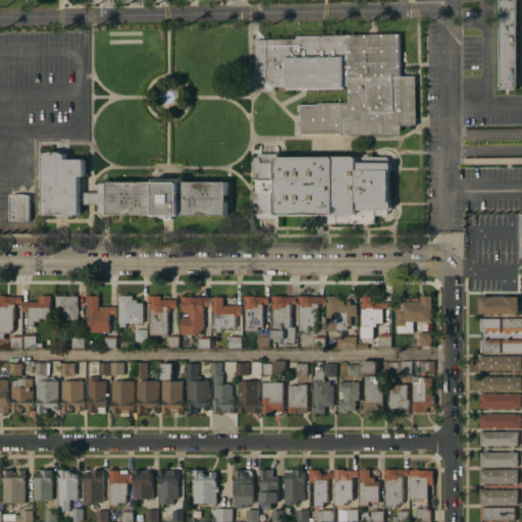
[(500,0),(518,0),(518,91),(500,91),(500,0)]
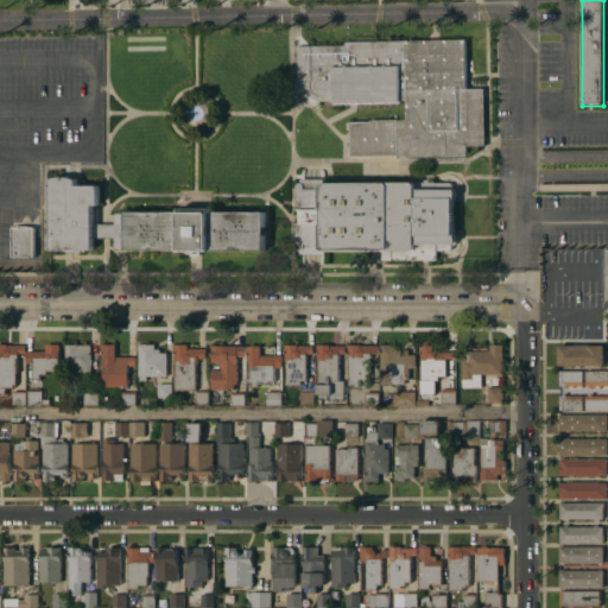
[(467,38),(468,88),(486,88),(486,145),(468,145),(468,156),(398,157),(398,154),(352,156),(352,121),(372,121),(372,119),(407,119),(406,100),(401,100),(401,101),(335,102),(335,100),(322,100),(320,100),(316,99),(311,95),(310,93),(308,88),(302,88),(301,88),(299,86),(299,48),(299,46),(301,45),(347,44),(347,40),(467,38)]
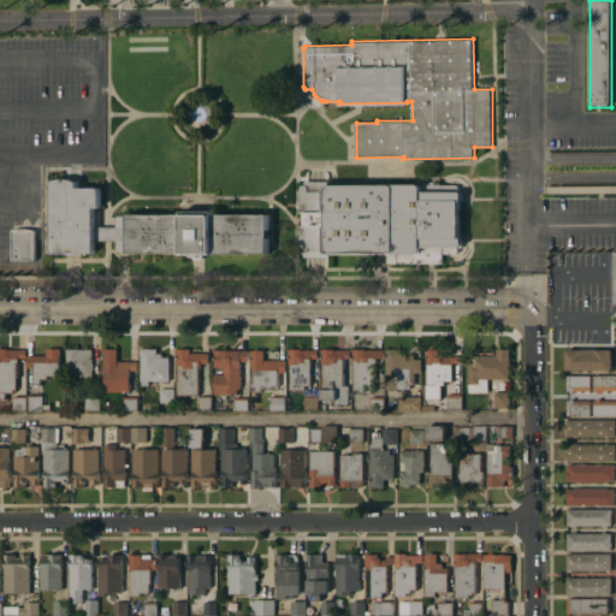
[(205,253),(205,256),(203,258),(202,259),(200,259),(197,259),(196,259),(195,258),(194,256),(194,253),(187,253),(185,253),(184,252),(129,253),(129,250),(118,252),(118,240),(95,241),(95,250),(95,252),(94,253),(92,253),(55,253),(53,253),(52,252),(52,249),(53,182),(59,179),(63,178),(70,178),(76,181),(80,182),(78,187),(99,188),(100,188),(101,188),(101,190),(101,205),(101,206),(100,207),(95,207),(95,226),(118,226),(118,214),(183,214),(183,211),(214,211),(214,214),(270,214),(270,253),(205,253)]
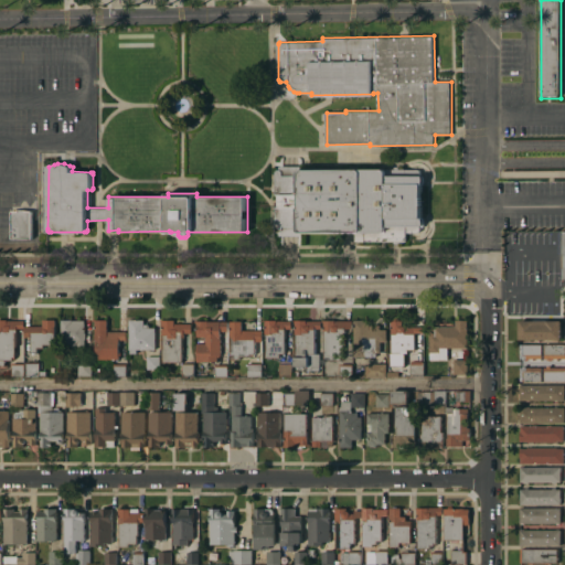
[(302,166),(302,169),(418,169),(420,169),(422,170),(420,176),(424,176),(425,178),(425,180),(424,183),(423,183),(422,217),(424,217),(425,221),(425,223),(424,226),(422,225),(422,230),(420,231),(419,232),(407,232),(407,238),(407,241),(406,241),(404,242),(356,241),(356,232),(302,232),(302,235),(281,235),(281,232),(279,231),(278,230),(277,228),(277,206),(280,206),(281,194),(277,194),(278,172),(278,170),(279,169),(281,169),(281,166),(302,166)]
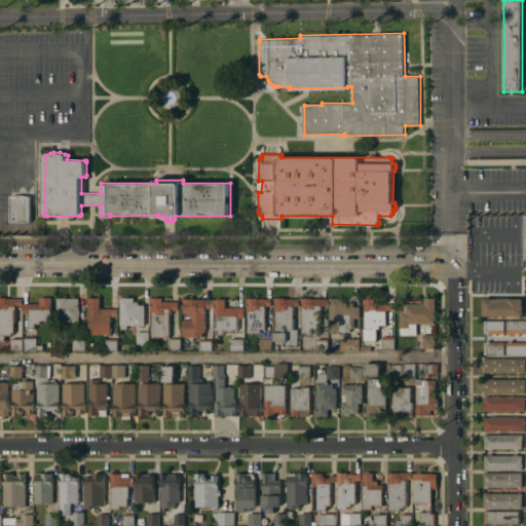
[(11,196),(13,196),(16,195),(20,195),(24,195),(31,196),(31,222),(11,222),(11,196)]
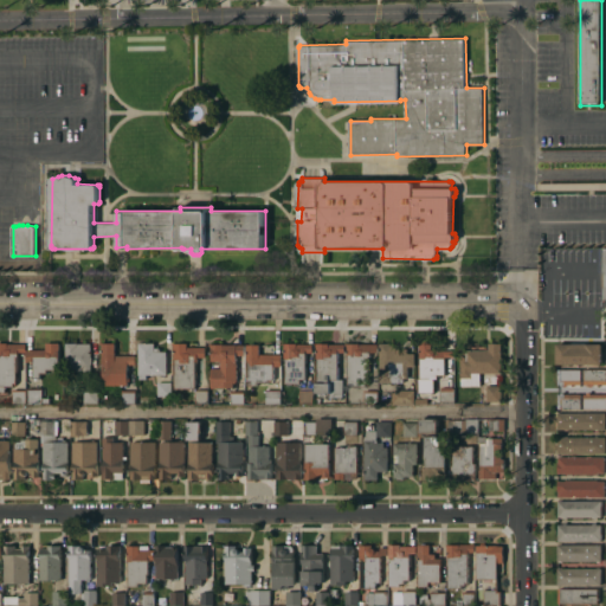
[(0,343),(6,345),(25,345),(25,353),(17,353),(17,358),(15,358),(15,365),(17,365),(17,368),(15,368),(15,386),(12,386),(12,387),(5,387),(5,393),(0,393),(0,343)]
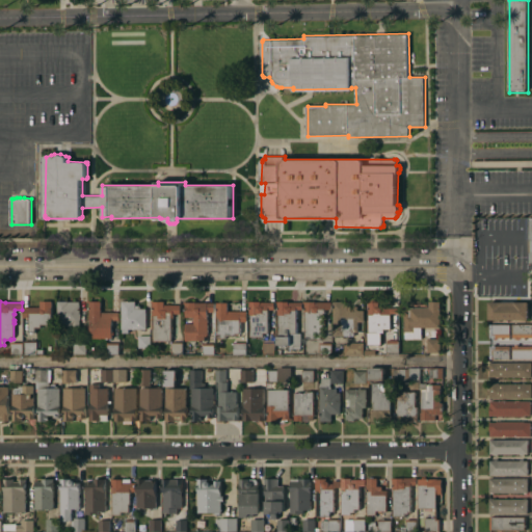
[(38,309),(38,301),(51,301),(50,325),(40,325),(40,328),(34,328),(34,333),(28,333),(28,318),(23,318),(23,308),(38,309)]
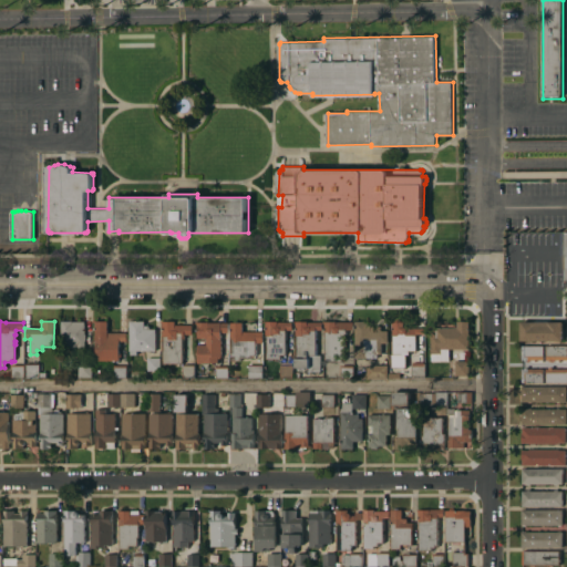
[(83,322),(83,325),(84,325),(83,351),(69,351),(70,344),(60,343),(60,321),(83,322)]
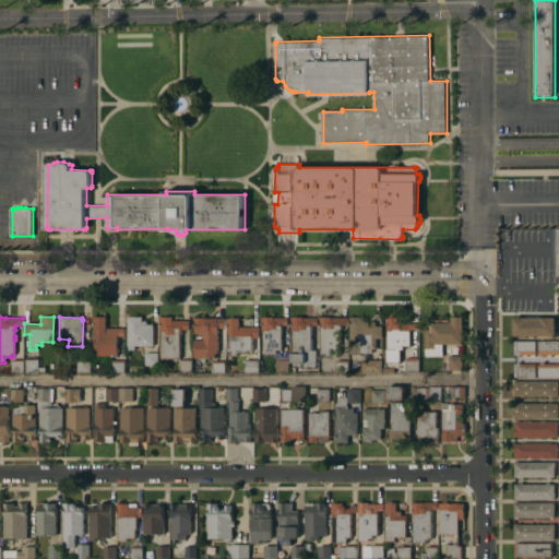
[(116,356),(93,356),(93,337),(93,319),(92,319),(92,317),(105,317),(105,329),(123,329),(123,337),(116,337),(116,356)]
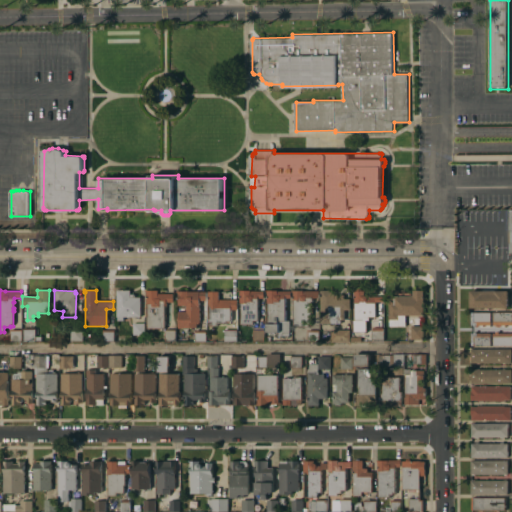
[(470,308),(470,290),(508,291),(508,308),(470,308)]
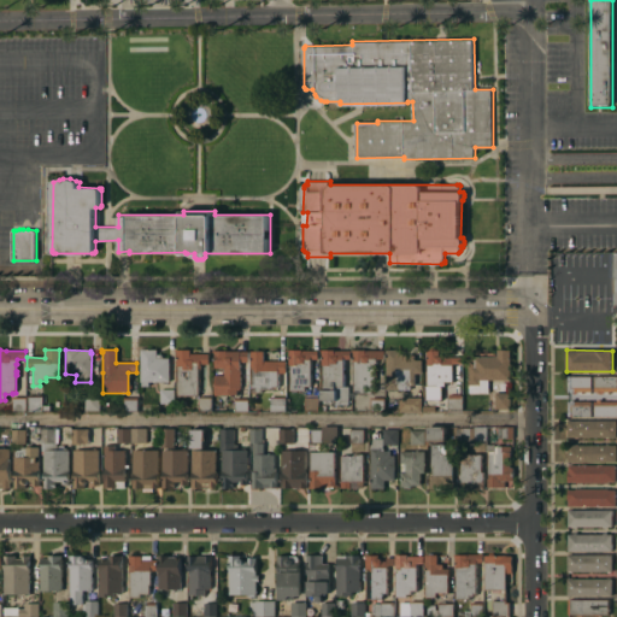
[(147,382),(147,387),(140,387),(140,382),(140,351),(156,351),(156,356),(159,356),(160,356),(162,357),(162,358),(169,359),(168,382),(147,382)]
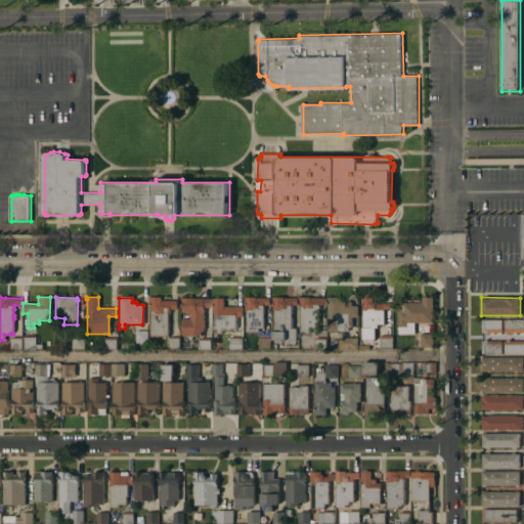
[(149,324),(150,324),(150,311),(149,311),(149,298),(161,298),(161,301),(176,301),(176,310),(169,310),(169,314),(168,314),(168,321),(169,321),(169,324),(168,324),(168,337),(149,337),(149,324)]
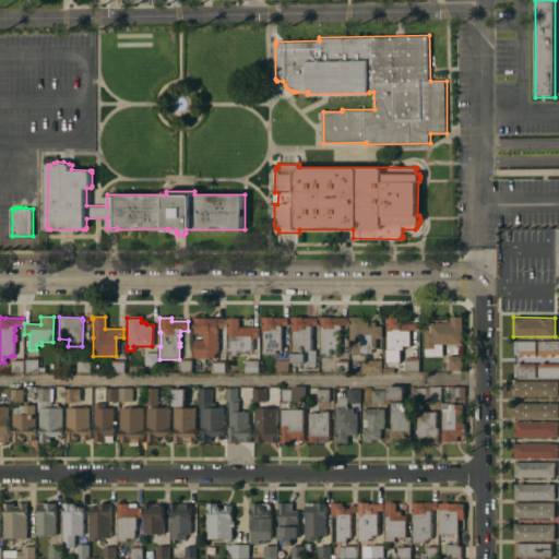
[(227,333),(226,333),(227,319),(230,319),(230,318),(235,318),(235,319),(238,319),(238,328),(258,328),(258,341),(251,341),(251,351),(249,351),(249,353),(245,353),(245,354),(236,354),(236,351),(233,351),(233,349),(227,349),(227,333)]
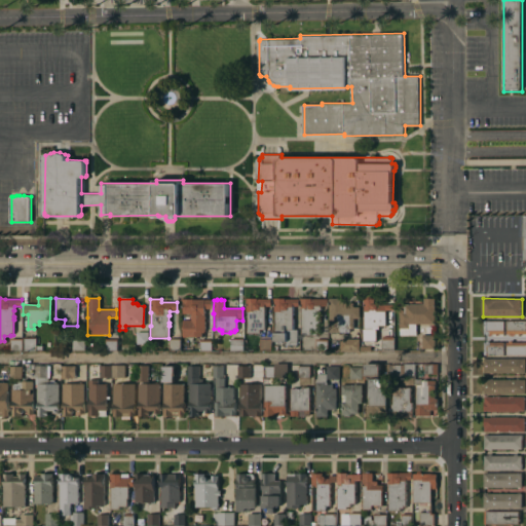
[(247,312),(246,312),(246,299),(257,299),(270,299),(270,306),(264,306),(264,330),(259,330),(259,334),(247,333),(247,312)]
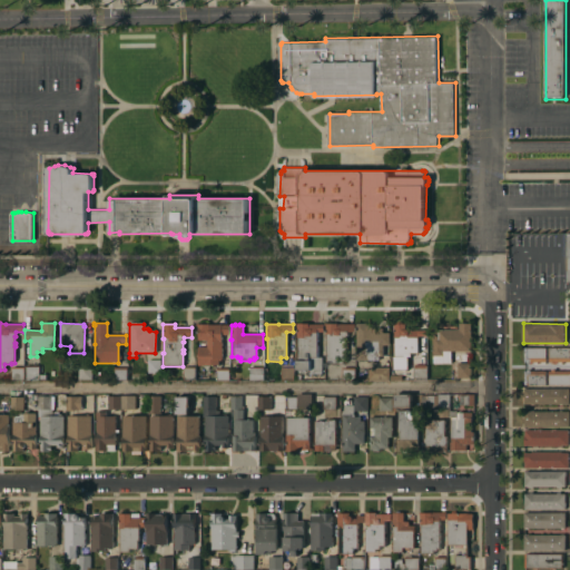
[(308,324),(323,324),(323,333),(316,333),(316,357),(321,357),(321,370),(321,374),(308,374),(308,371),(296,371),(296,361),(296,324),(308,324)]
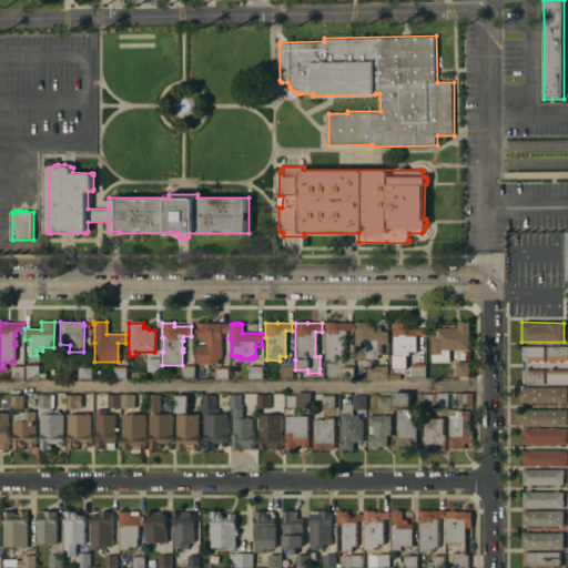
[(325,333),(324,333),(324,324),(323,324),(323,323),(353,323),(353,331),(345,331),(345,335),(344,335),(343,358),(341,358),(341,364),(324,363),(325,333)]
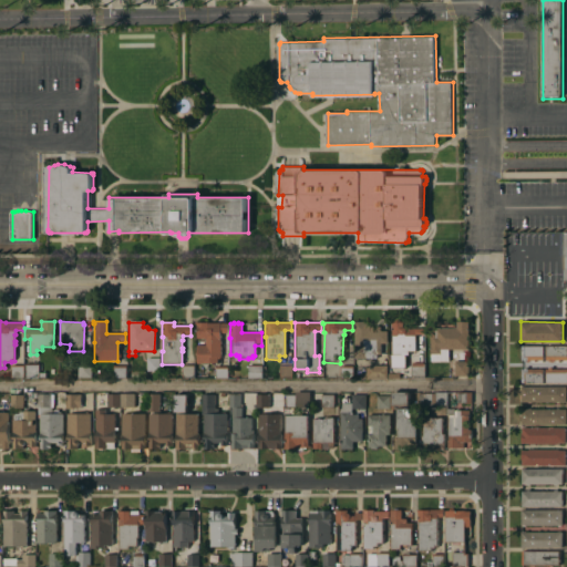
[(369,322),(369,327),(380,327),(380,331),(387,331),(387,343),(380,343),(380,354),(375,354),(375,359),(366,359),(366,360),(353,360),(353,338),(353,322),(369,322)]
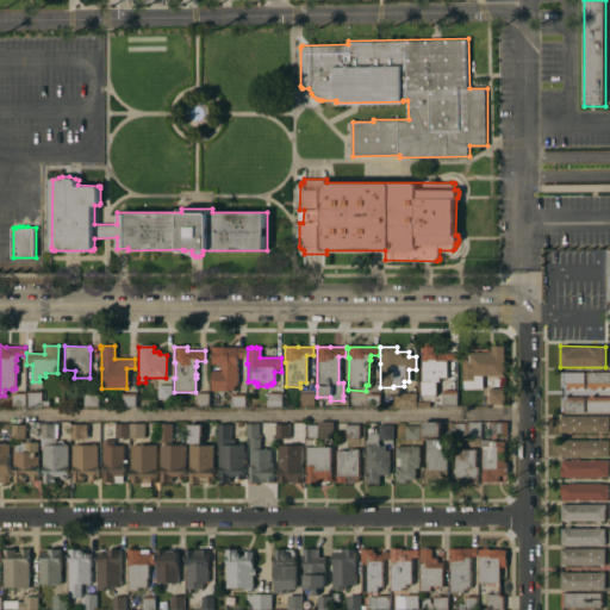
[(422,361),(421,361),(421,347),(433,347),(433,353),(436,353),(436,354),(453,354),(453,360),(447,360),(447,378),(439,378),(439,383),(435,383),(435,396),(419,396),(419,383),(421,383),(422,361)]
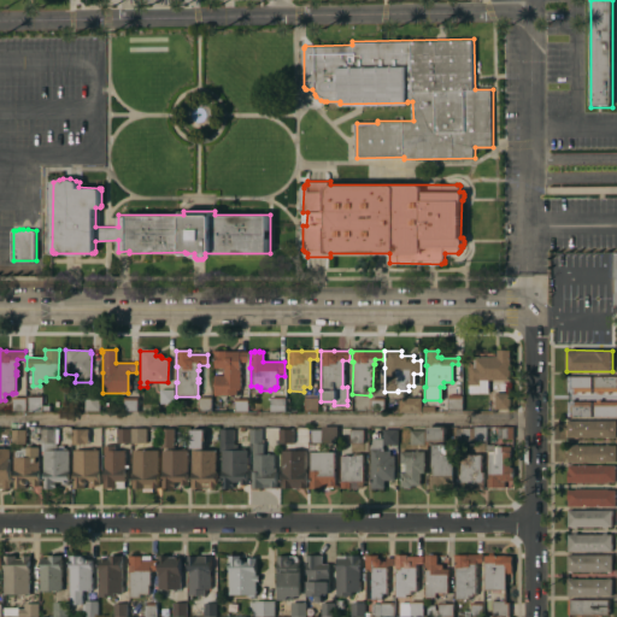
[(509,381),(487,381),(487,394),(466,394),(468,358),(472,358),(472,357),(492,357),(495,357),(495,351),(509,351),(509,381)]
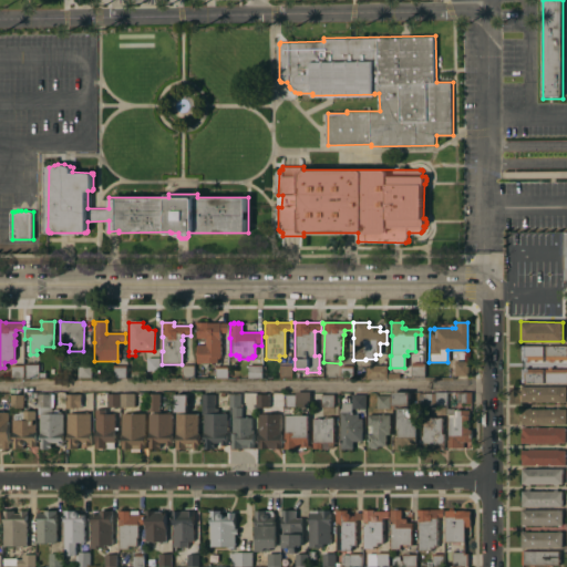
[(197,346),(205,346),(206,339),(196,339),(196,327),(196,326),(196,323),(227,323),(227,333),(220,333),(220,358),(219,358),(219,359),(217,359),(217,363),(203,363),(203,364),(196,364),(197,346)]
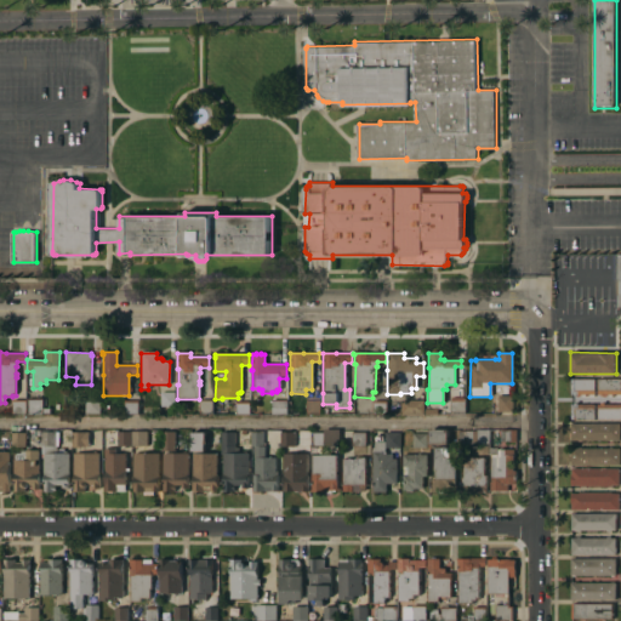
[(596,379),(596,394),(577,394),(577,397),(574,397),(574,394),(571,394),(571,379),(596,379)]
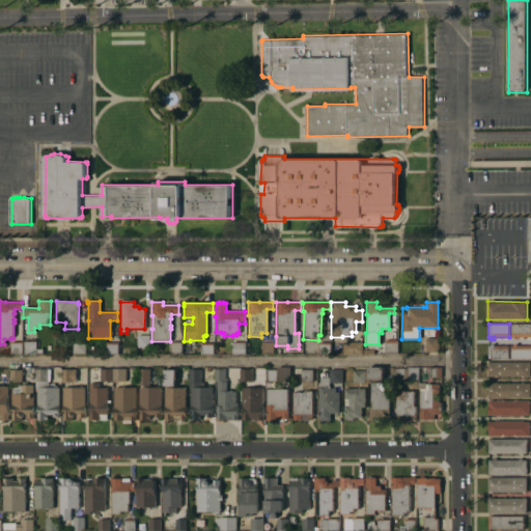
[(530,324),(530,337),(516,337),(516,338),(513,338),(513,337),(511,337),(511,324),(530,324)]
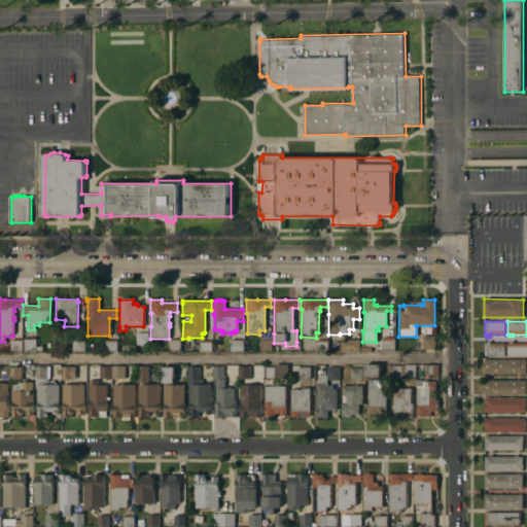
[(147,334),(147,345),(144,345),(144,349),(139,349),(140,345),(136,345),(136,342),(132,342),(132,337),(136,337),(136,332),(147,334)]
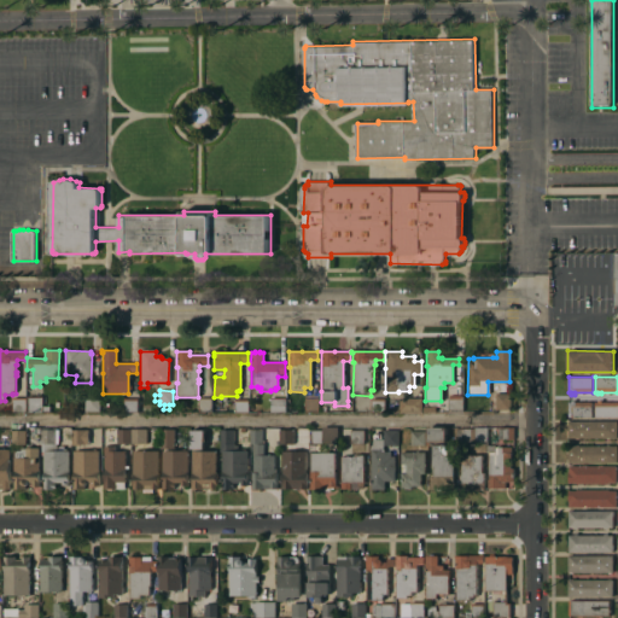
[(495,395),(509,394),(509,410),(495,410),(495,395)]
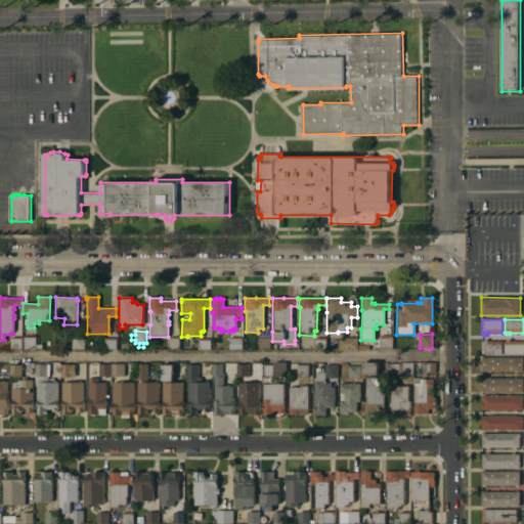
[(23,336),(35,336),(35,345),(41,345),(41,349),(23,349),(23,336)]
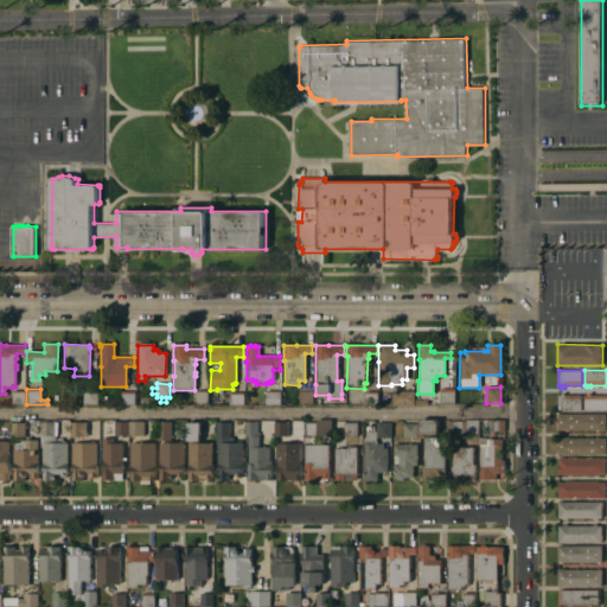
[(83,389),(97,389),(97,404),(83,404),(83,389)]
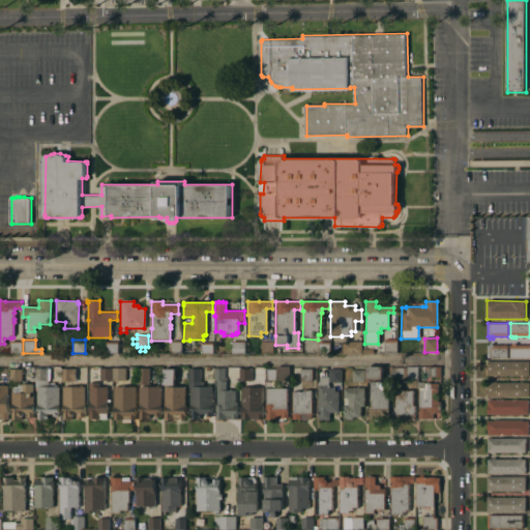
[(396,340),(396,354),(385,354),(385,352),(383,352),(383,340),(396,340)]
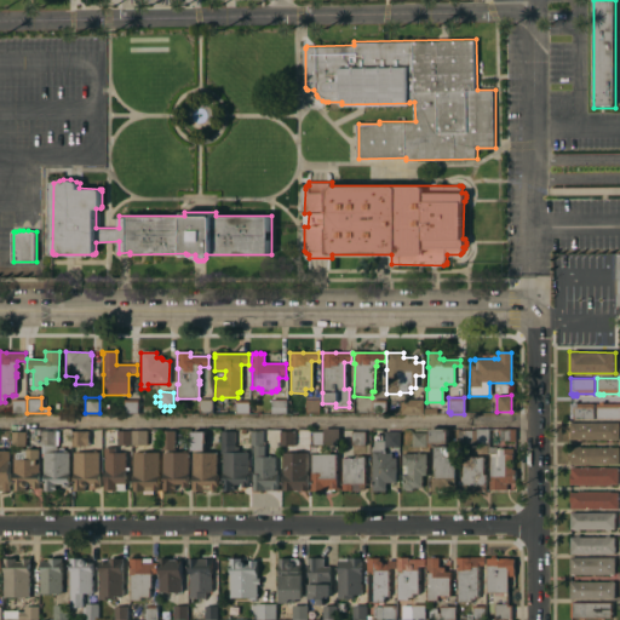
[(12,400),(26,400),(26,413),(12,413),(12,400)]
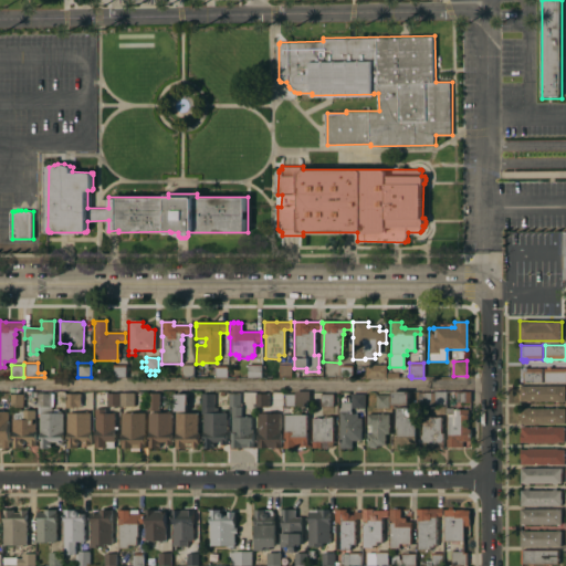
[(125,377),(113,377),(113,365),(125,365),(125,369),(126,369),(126,377),(125,377)]
